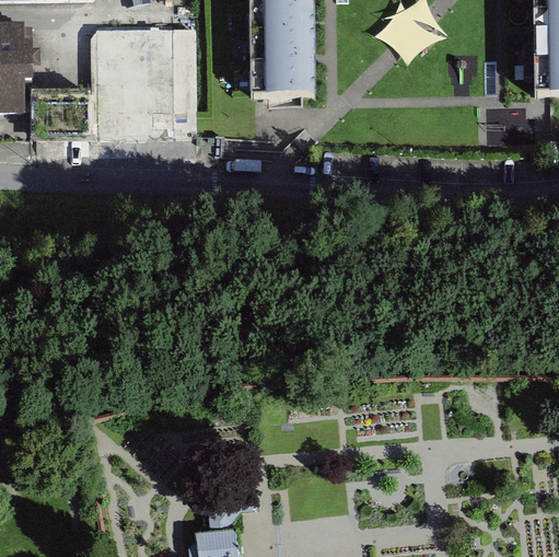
[(249,0),(252,97),(314,96),(312,0),(249,0)]
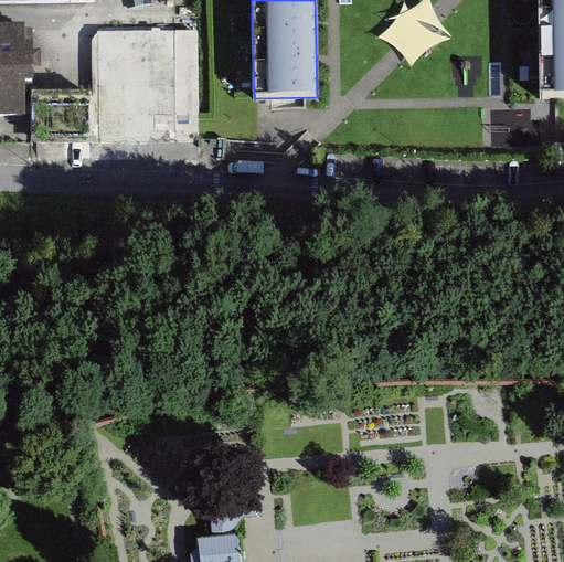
[(536,0),(539,97),(563,96),(563,0),(536,0)]
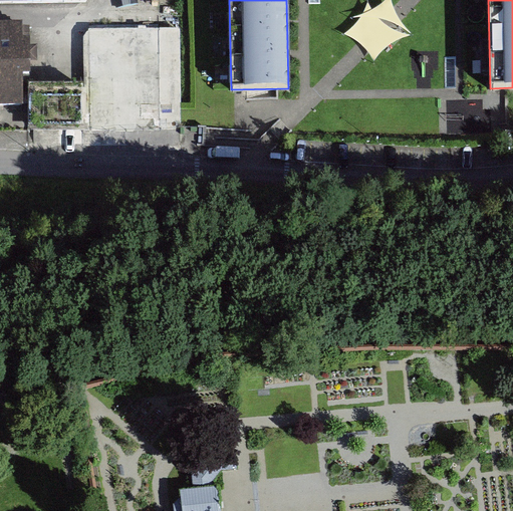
[(180,27),(87,28),(88,84),(88,123),(89,129),(181,128),(180,27)]
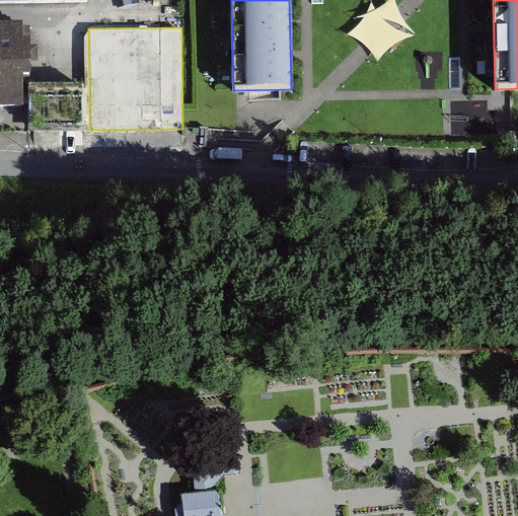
[(28,29),(0,29),(0,130),(29,130),(29,126),(28,86),(28,29)]
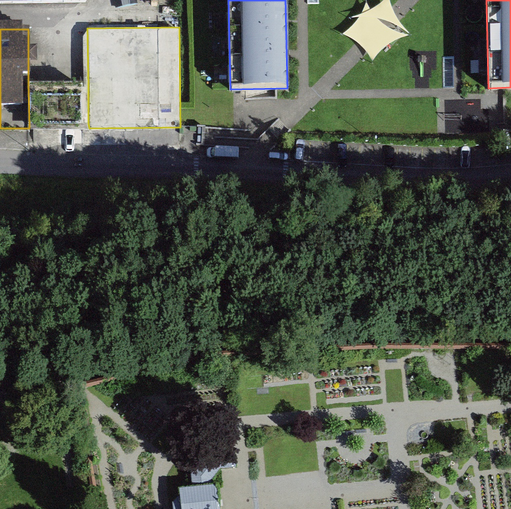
[(88,84),(28,85),(29,124),(88,123),(88,84)]
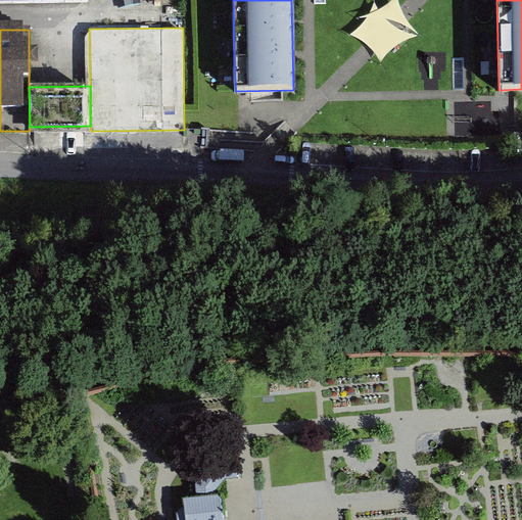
[(218,519),(217,493),(176,497),(177,519),(218,519)]
